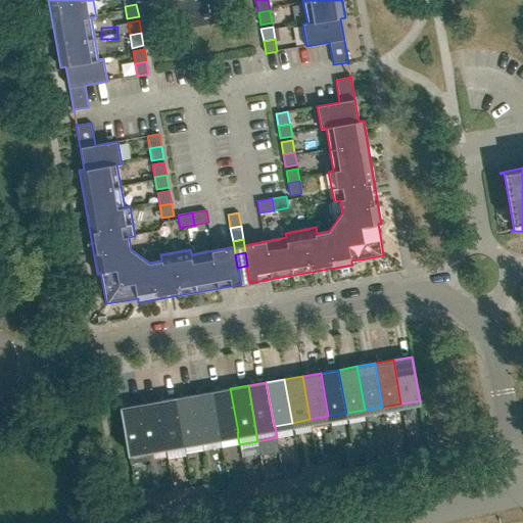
[(220,435),(237,432),(238,432),(230,388),(211,391),(220,435)]
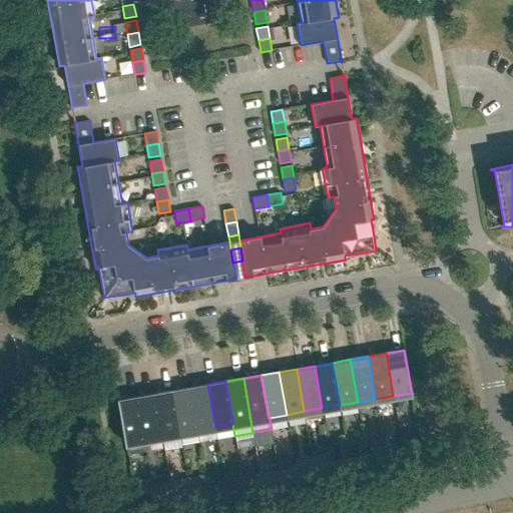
[(197,430),(215,427),(207,384),(190,388),(197,430)]
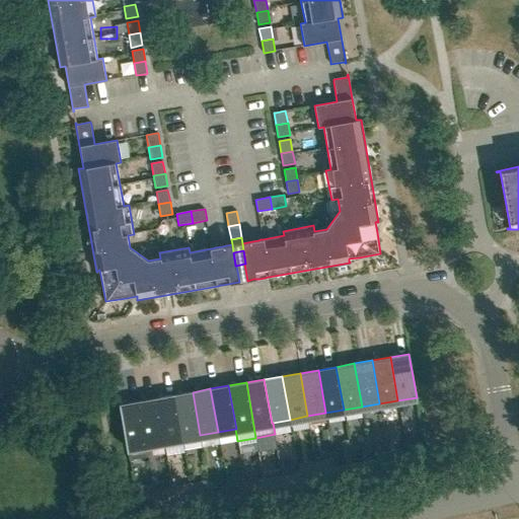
[(181,438),(200,435),(193,392),(174,395),(181,438)]
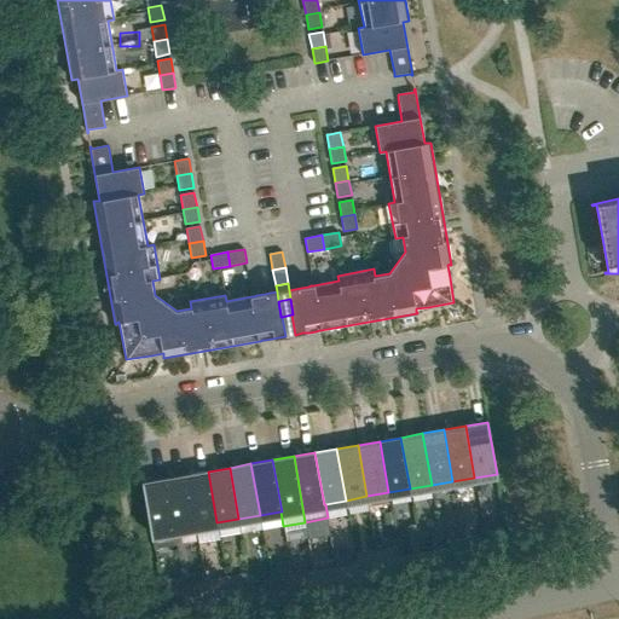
[(186,475),(196,526),(217,522),(208,472),(186,475)]
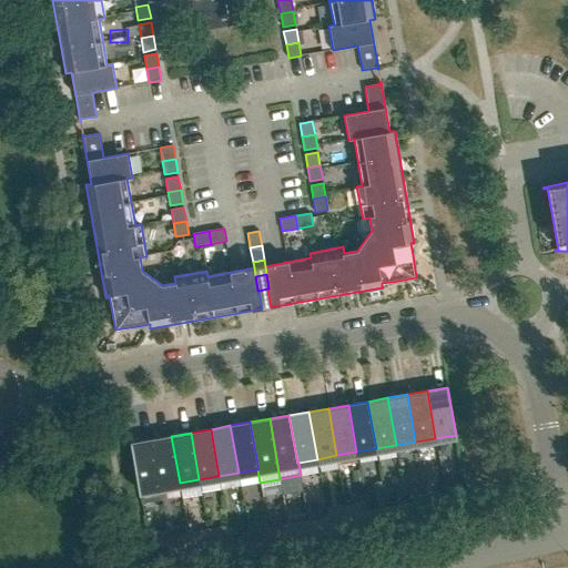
[(151,439),(160,486),(180,483),(171,436),(151,439)]
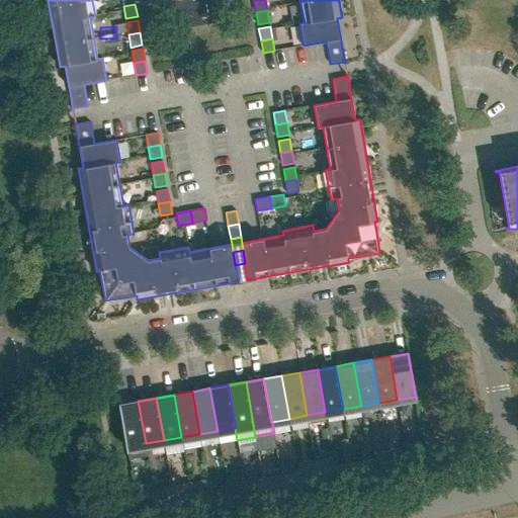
[(119,404),(126,447),(146,443),(138,401),(119,404)]
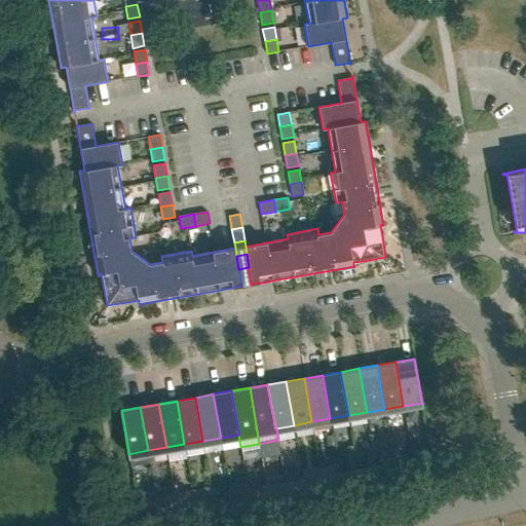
[(424,458),(425,467),(434,466),(431,456),(424,458)]
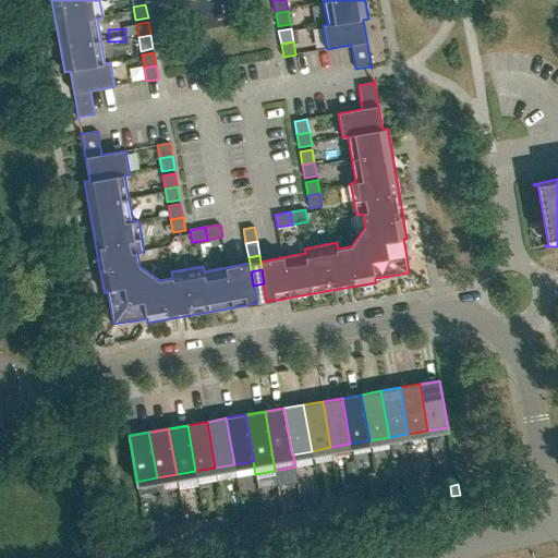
[(432,499),(439,498),(437,488),(429,489),(432,499)]
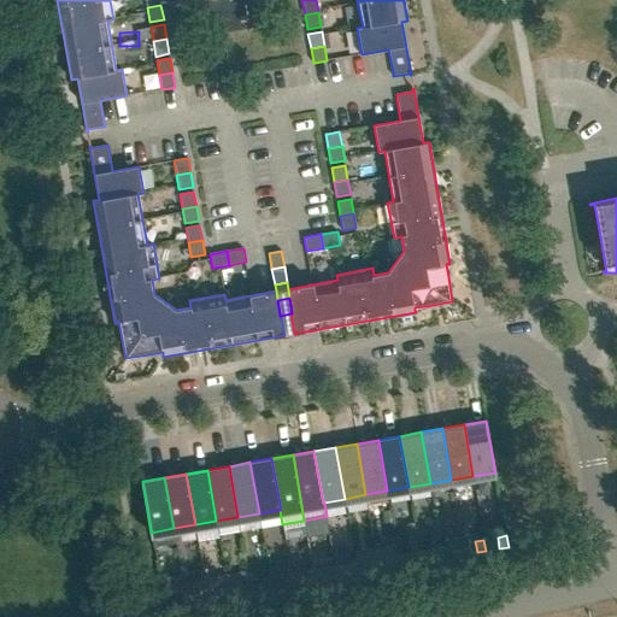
[(453,545),(456,557),(464,554),(462,544),(453,545)]
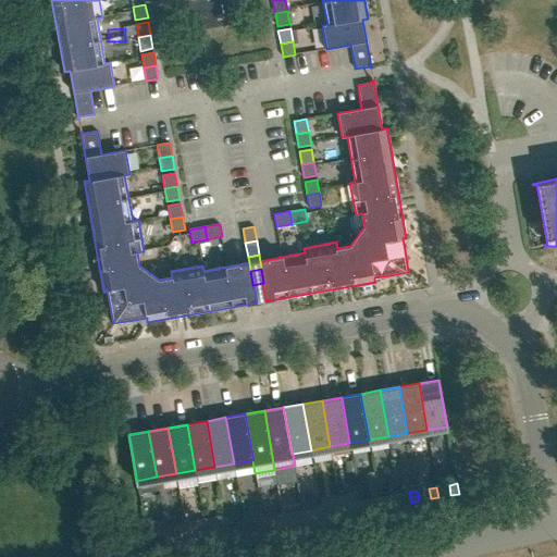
[(391,495),(392,506),(400,504),(398,494),(391,495)]
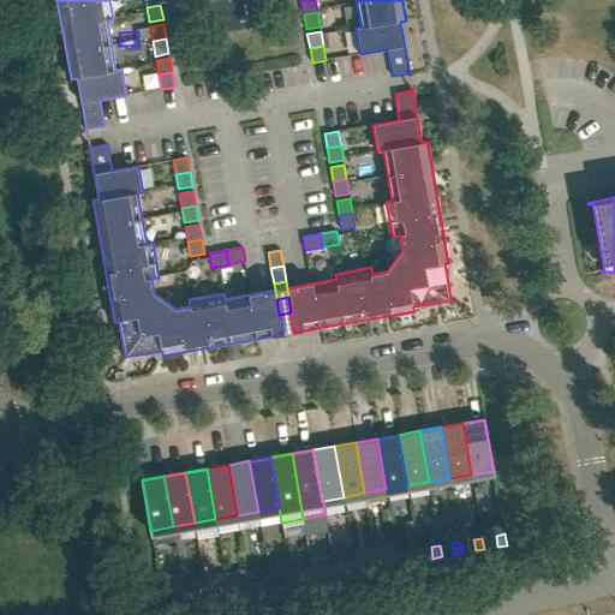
[(410,550),(412,562),(421,560),(418,549),(410,550)]
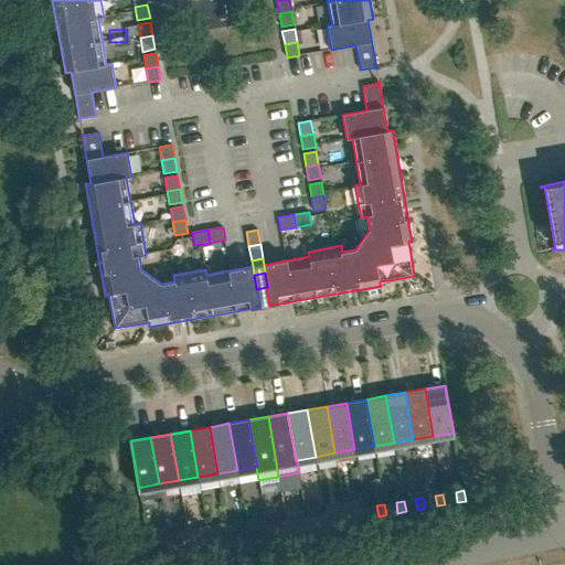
[(356,509),(359,520),(366,519),(364,508),(356,509)]
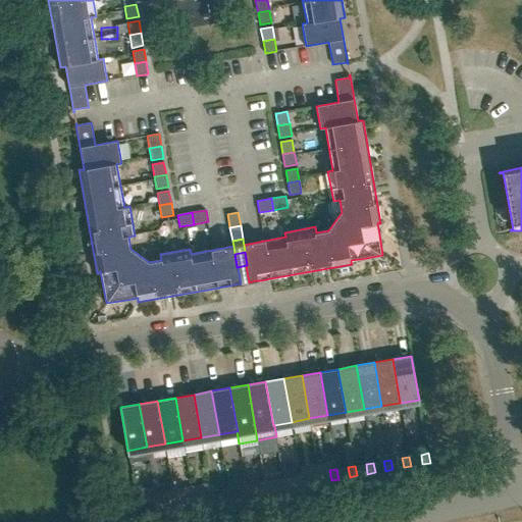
[(319,472),(311,473),(313,483),(320,482),(319,472)]
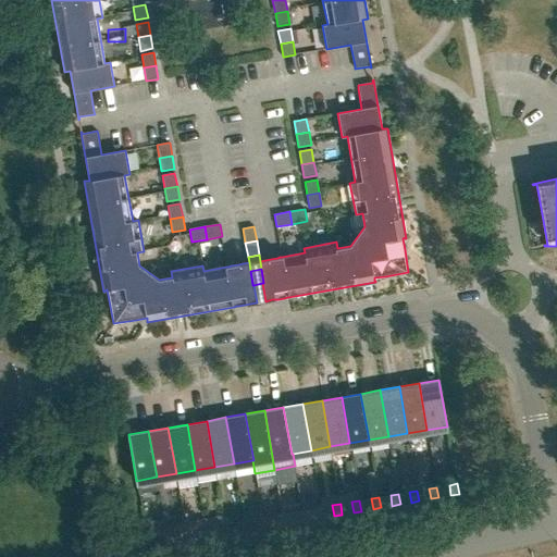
[(313,508),(314,519),(323,518),(321,507),(313,508)]
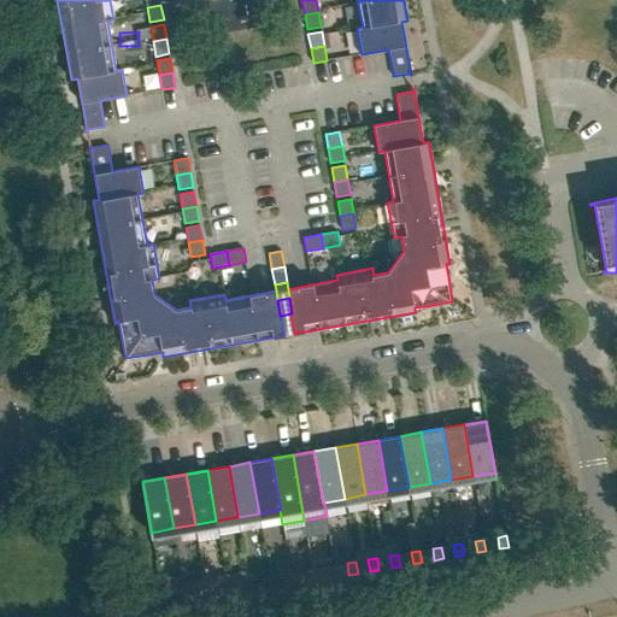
[(325,568),(328,579),(336,577),(334,565),(325,568)]
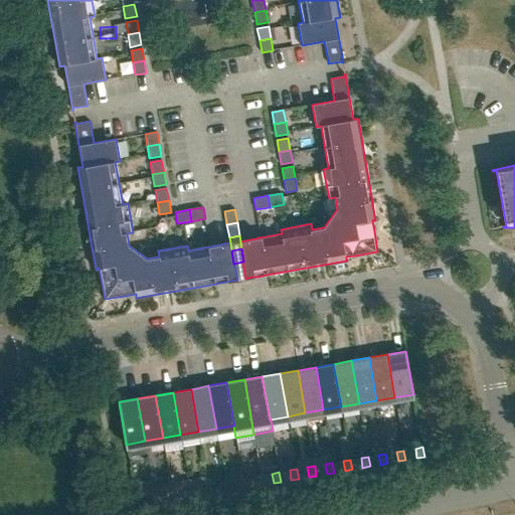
[(261,475),(253,477),(255,486),(263,485),(261,475)]
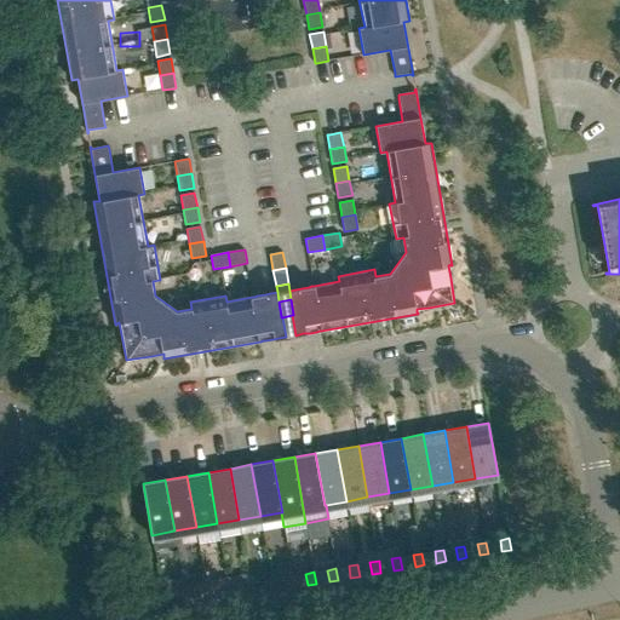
[(283,578),(286,589),(294,587),(293,577),(283,578)]
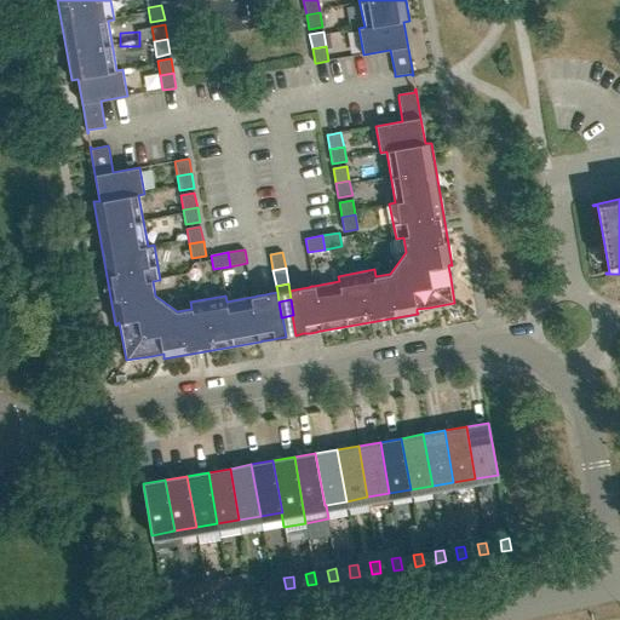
[(263,581),(265,593),(274,591),(271,580),(263,581)]
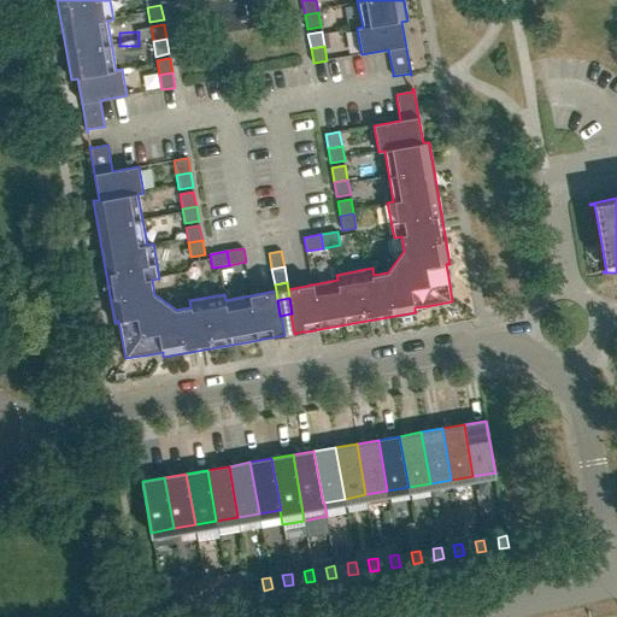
[(240,582),(242,594),(251,592),(248,581),(240,582)]
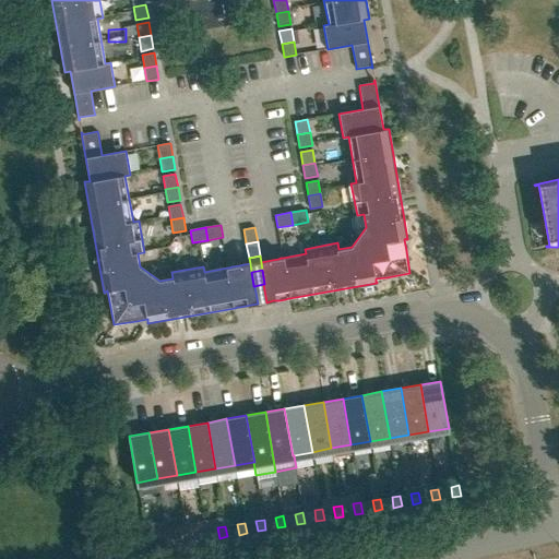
[(198,531),(200,542),(207,540),(206,530),(198,531)]
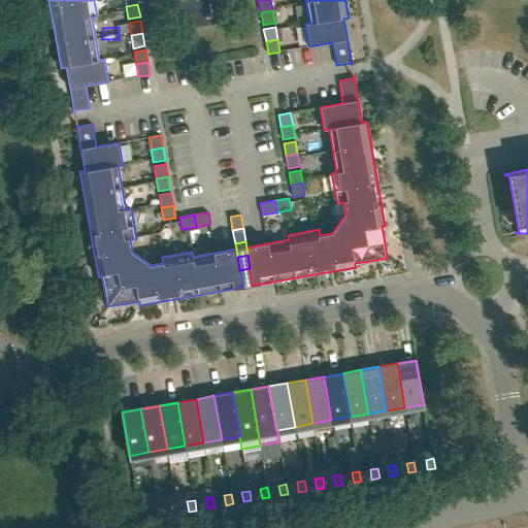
[(142,520),(156,517),(154,503),(139,505),(142,520)]
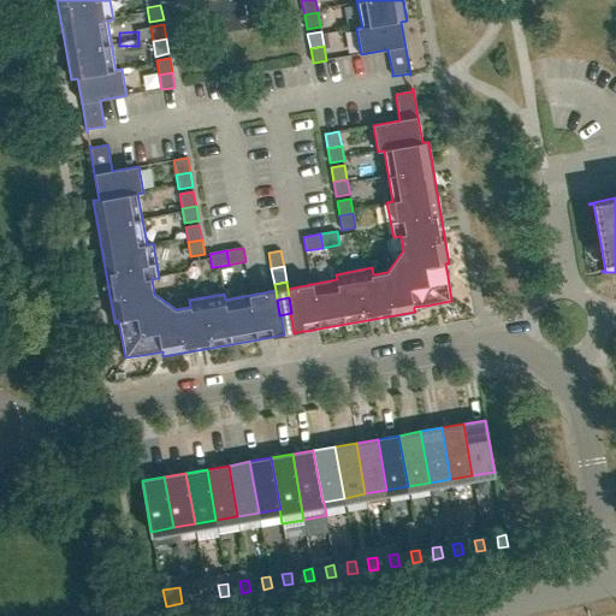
[(199,600),(208,599),(206,587),(197,588),(199,600)]
